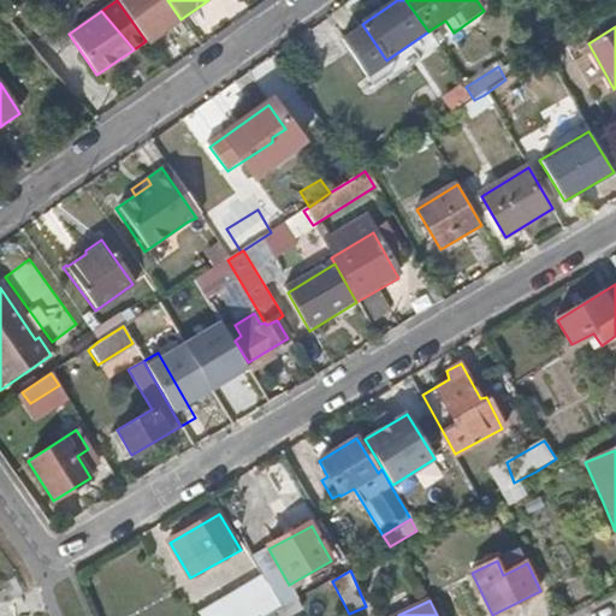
[(260,615),(254,603),(229,615),(260,615)]
